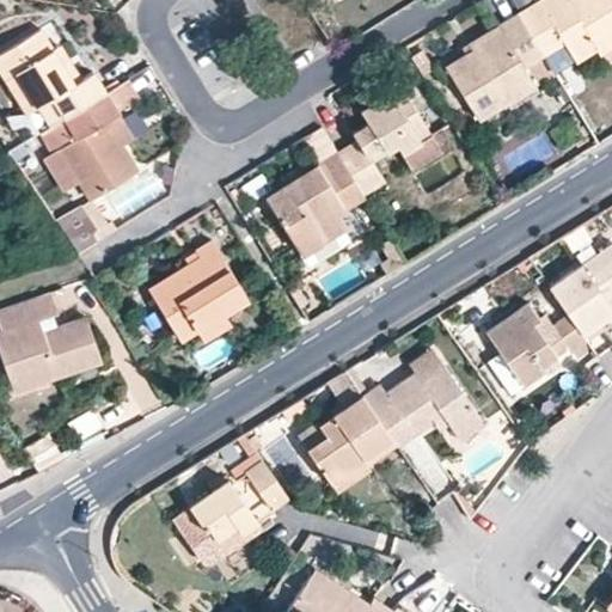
[(611,0),(536,0),(516,12),(555,71),(573,57),(575,61),(594,48),(599,54),(611,46),(611,0)]
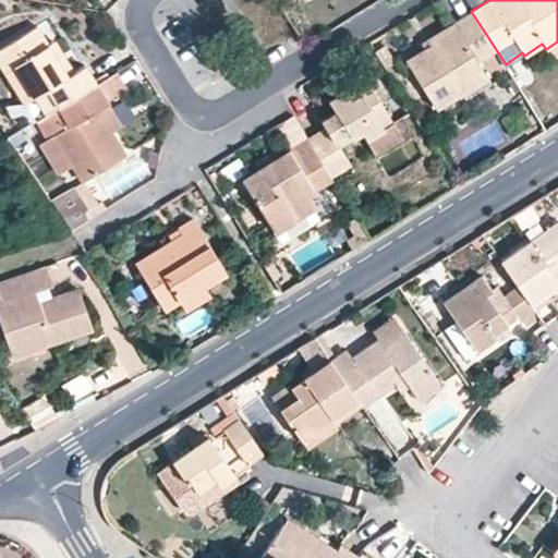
[(506,64),(471,11),(427,39),(431,44),(424,48),(405,61),(436,109),(506,64)]
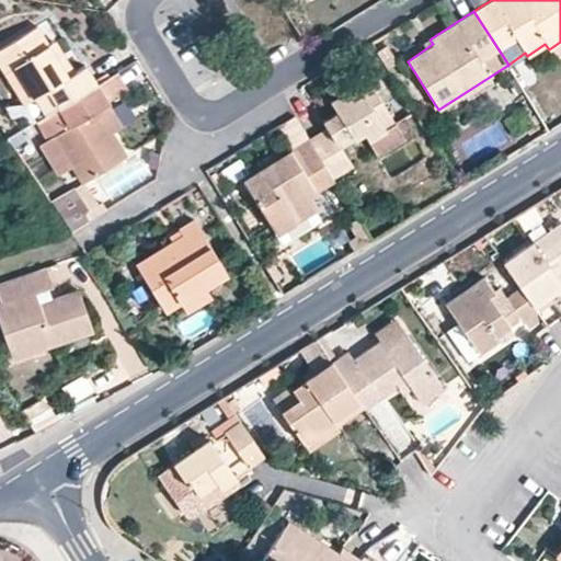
[(49,43),(37,25),(0,48),(0,67),(2,72),(13,66),(33,99),(43,115),(98,82),(86,64),(76,70),(68,75),(49,43)]
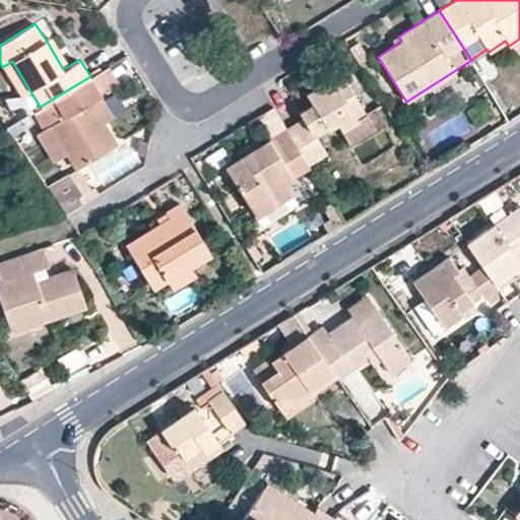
[(70,65),(52,37),(46,40),(63,69),(70,65)]
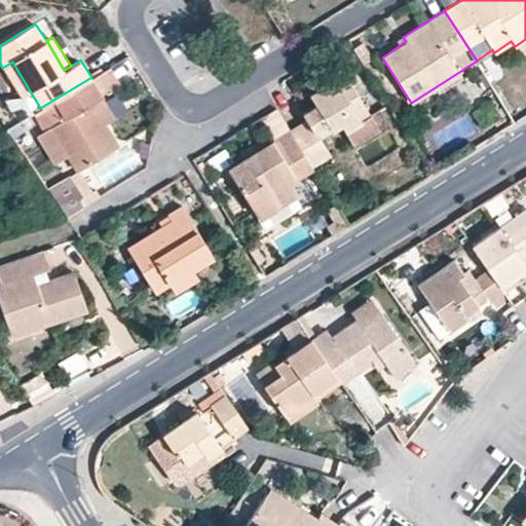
[(406,41),(403,37),(397,41),(400,45),(406,41)]
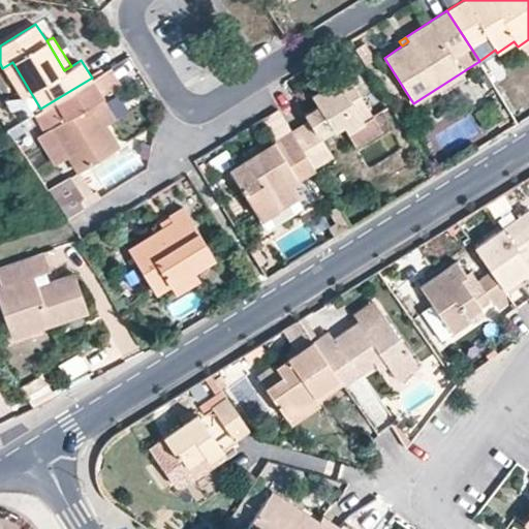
[(528,51),(528,39),(518,47),(524,55),(528,51)]
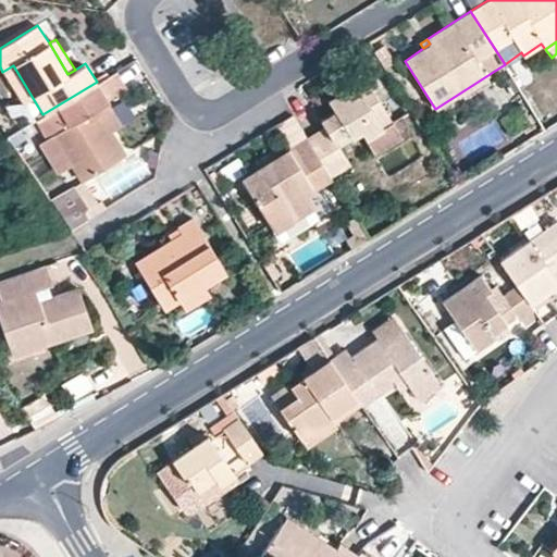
[(33,98),(13,65),(2,72),(23,103),(33,98)]
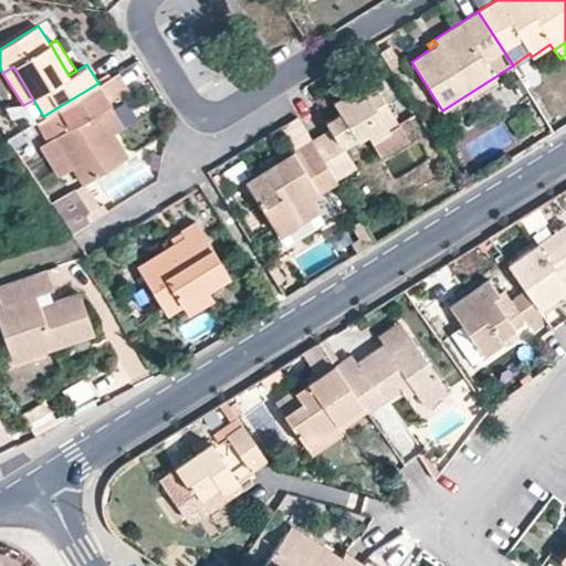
[(375,86),(369,76),(348,90),(355,100),(375,86)]
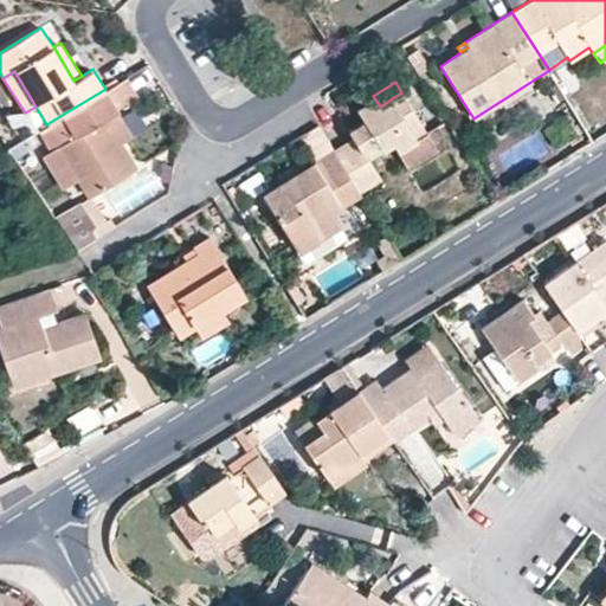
[(123,142),(108,117),(118,111),(105,89),(46,124),(36,131),(49,152),(56,147),(76,180),(88,199),(137,167),(123,142)]
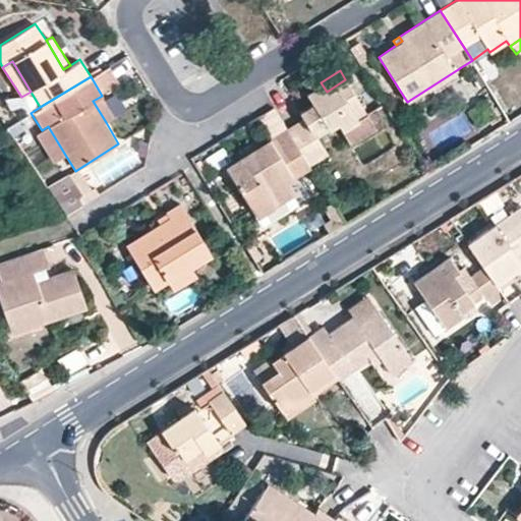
[(377,127),(345,79),(327,92),(321,82),(305,93),(311,102),(298,111),(302,117),(286,128),(308,165),(328,153),(313,130),(326,123),(329,129),(338,123),(350,142),(377,127)]
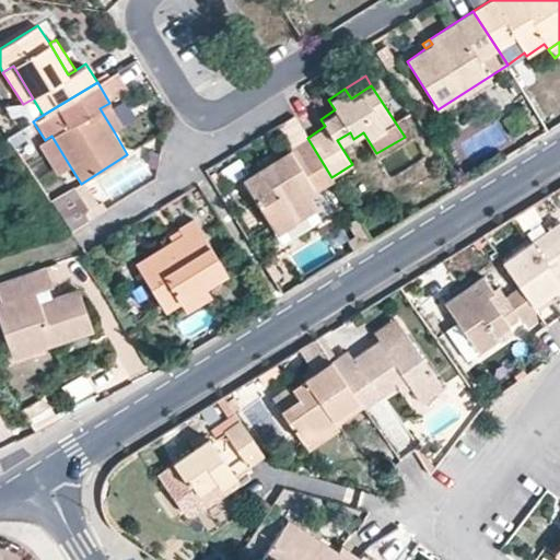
[(124,125),(109,103),(100,108),(114,131),(124,125)]
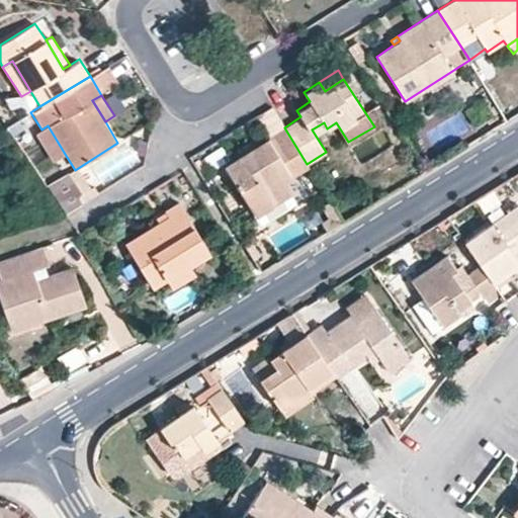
[(507,119),(494,98),(487,102),(485,97),(479,101),(488,116),(484,117),(491,130),(507,119)]
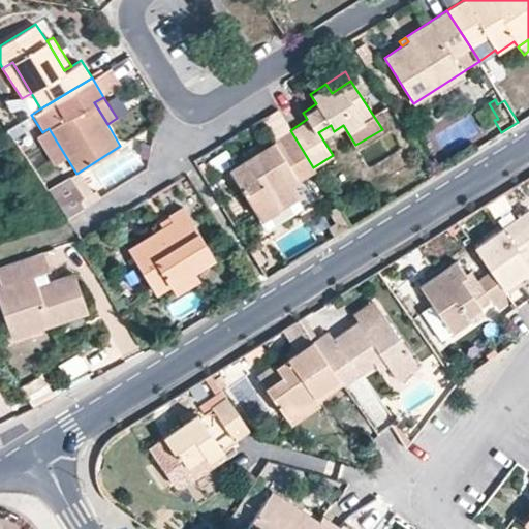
[(66,157),(49,128),(42,132),(36,136),(55,165),(66,157)]
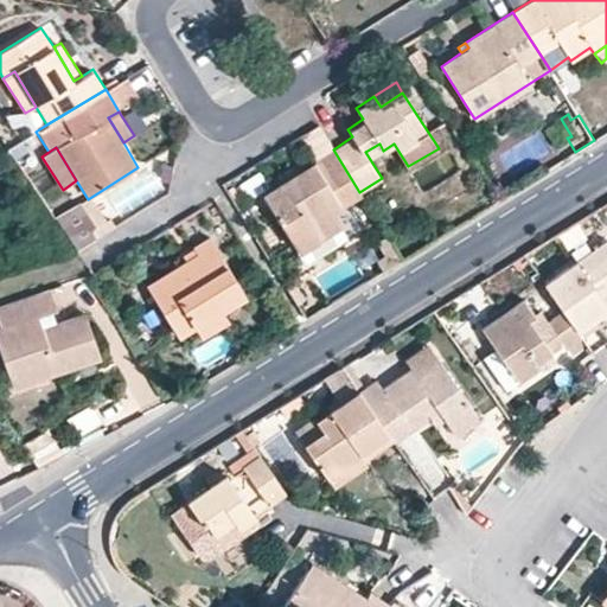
[(359,192),(333,149),(262,193),(305,263),(365,224),(351,202),(362,196),(359,192)]
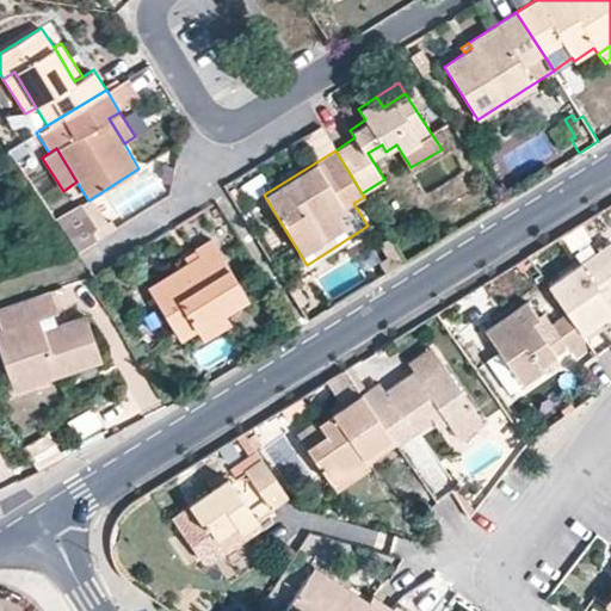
[(116,227),(111,218),(107,221),(93,198),(87,201),(86,199),(81,203),(98,228),(91,232),(97,240),(116,227)]
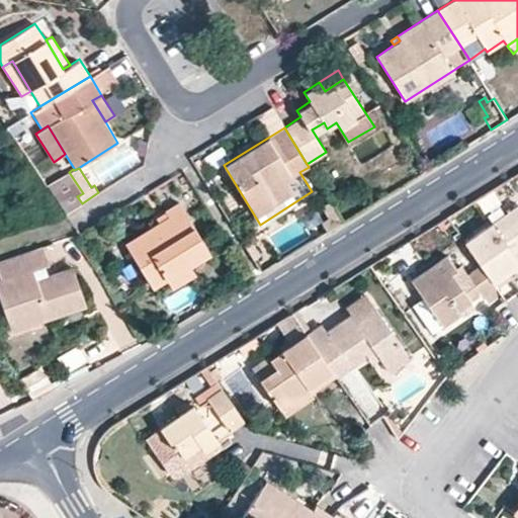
[(83,193),(69,172),(48,185),(67,213),(82,204),(77,196),(83,193)]
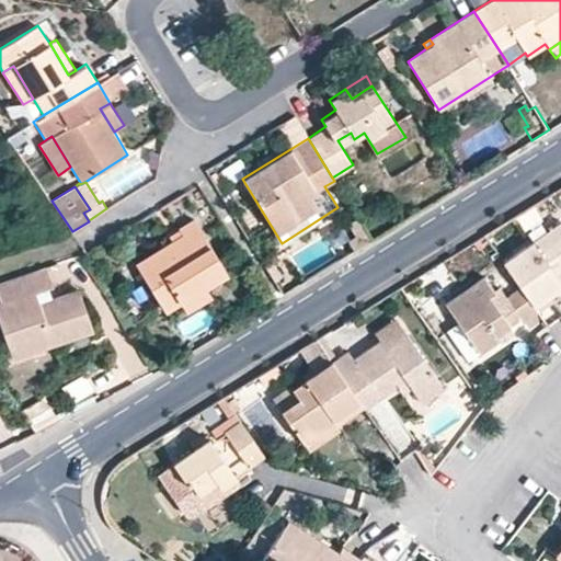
[(225,268),(191,214),(175,224),(180,230),(169,237),(133,259),(162,307),(178,297),(203,282),(225,268)]
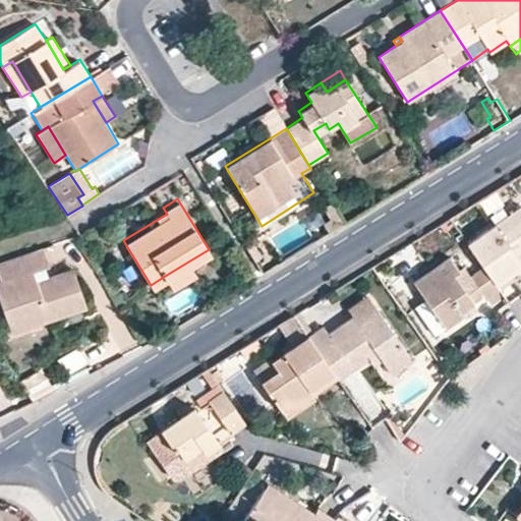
[(520,262),(519,259),(520,258),(520,206),(468,243),(483,267),(496,284),(520,266),(520,262)]
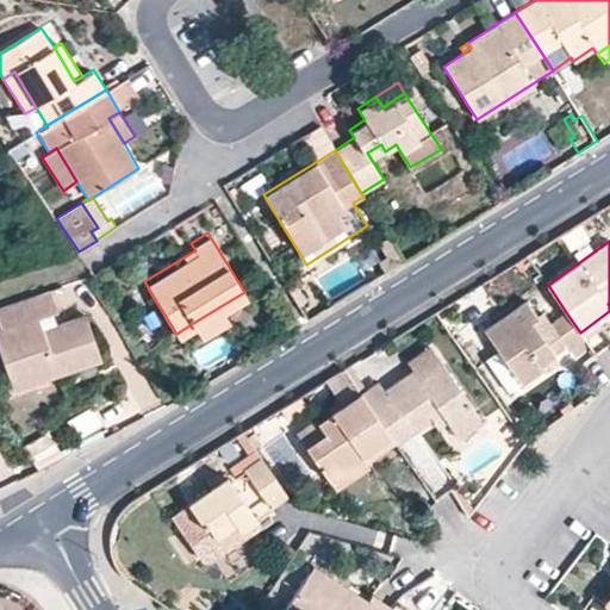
[(195,250),(191,243),(180,250),(184,257),(195,250)]
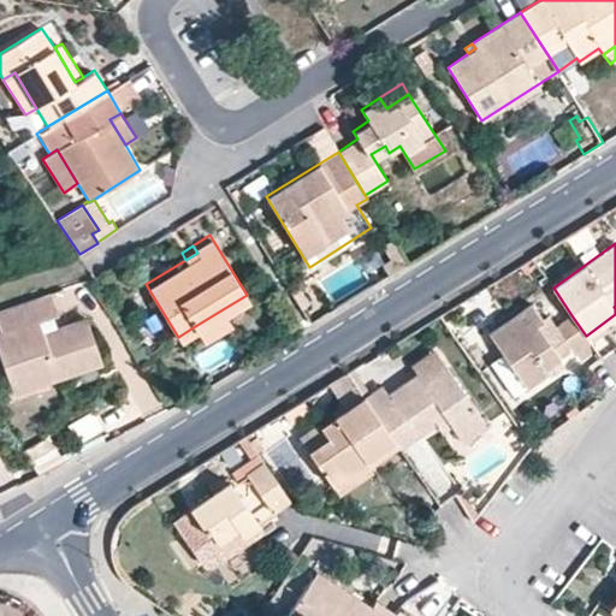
[(292,272),(285,262),(276,268),(282,278),(292,272)]
